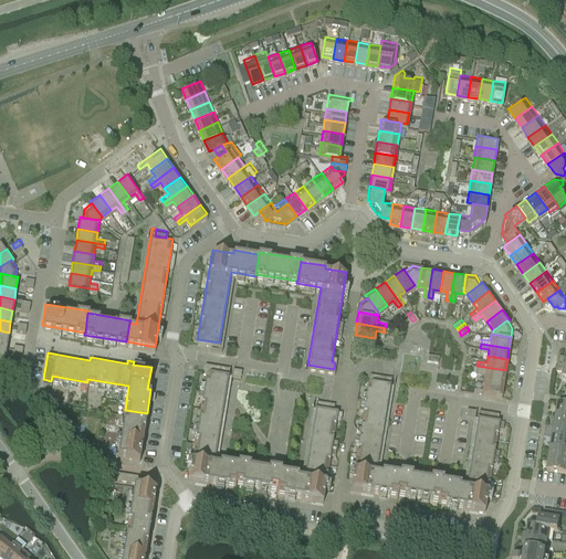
[(203,368),(207,369),(207,368),(215,369),(216,361),(205,360),(203,368)]
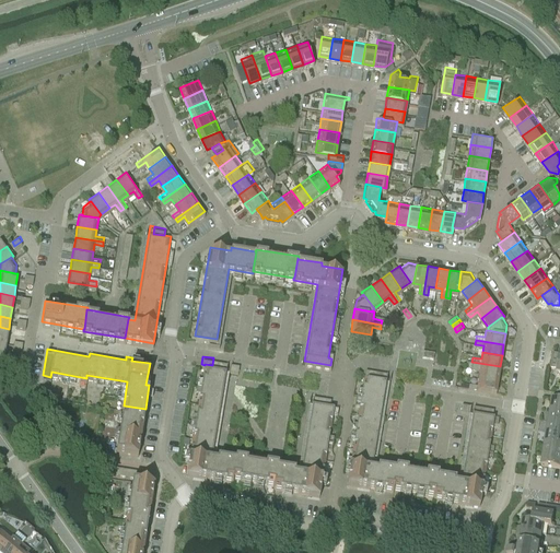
[(205,364),(205,365),(187,470),(233,478),(233,475),(236,456),(235,456),(218,454),(218,456),(211,456),(228,360),(213,357),(212,365),(205,364)]
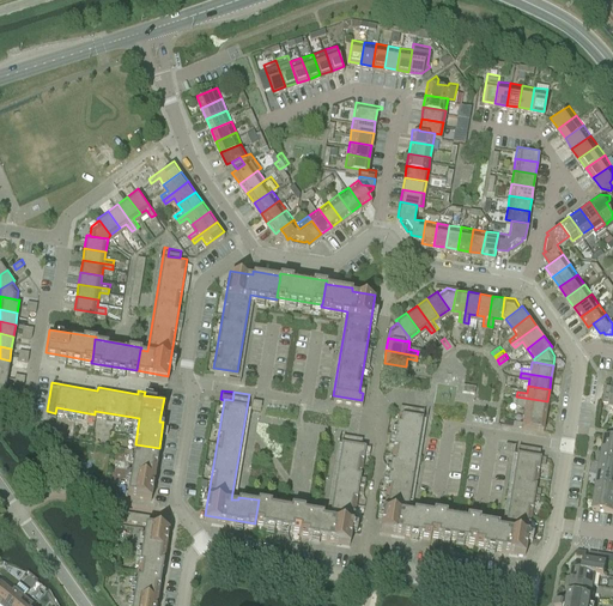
[(526,403),(525,410),(545,413),(547,401),(516,397),(516,401),(526,403)]
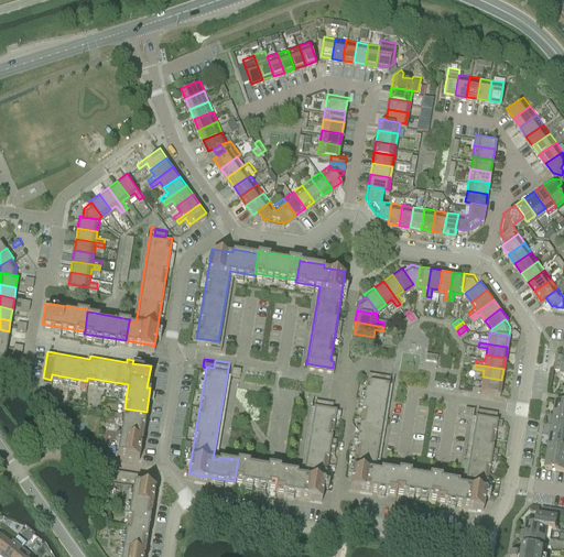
[(396,491),(397,488),(396,488),(399,469),(398,469),(380,466),(380,469),(375,468),(390,372),(368,369),(349,483),(396,491)]
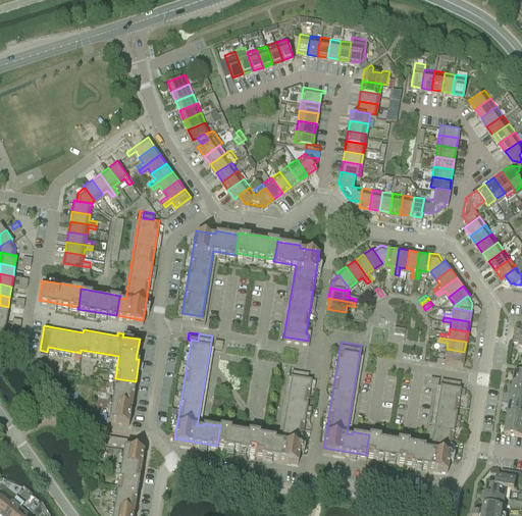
[(462,363),(464,352),(447,349),(445,356),(437,354),(436,359),(462,363)]
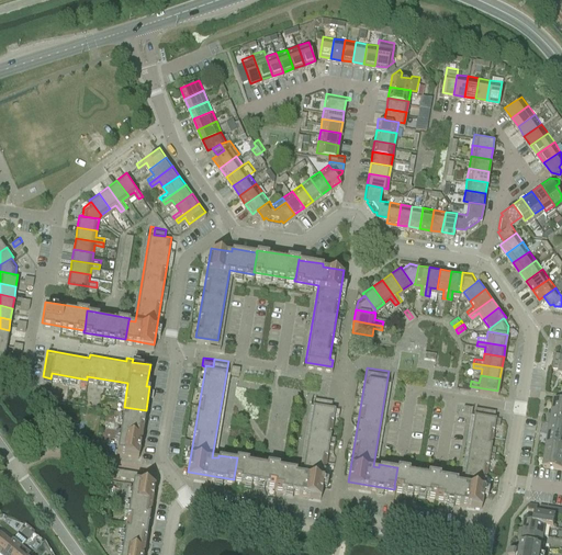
[(276,484),(274,484),(274,486),(321,494),(335,405),(332,405),(333,397),(315,394),(302,472),(296,471),(296,467),(279,465),(276,484)]
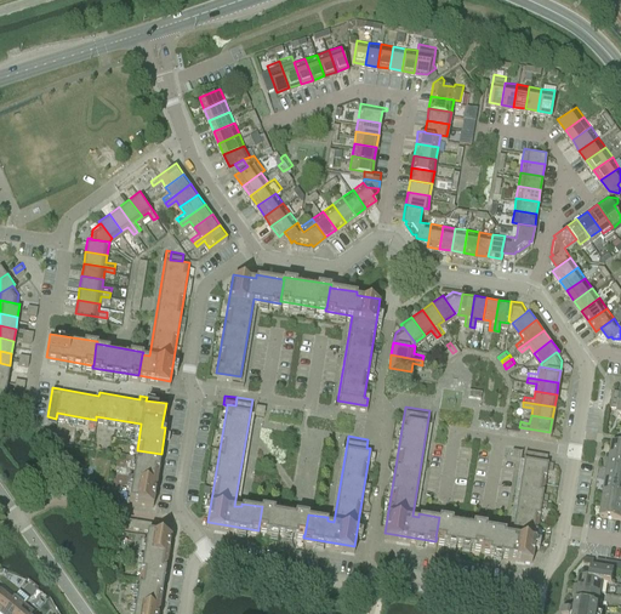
[(620,437),(613,437),(610,449),(620,450),(620,437)]
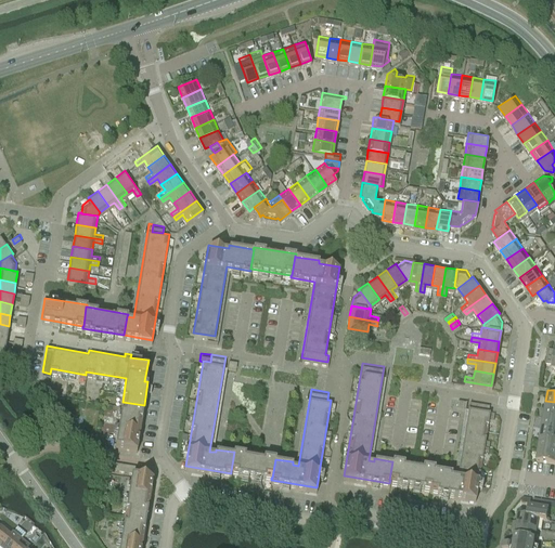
[(465,405),(466,399),(457,396),(456,404),(465,405)]
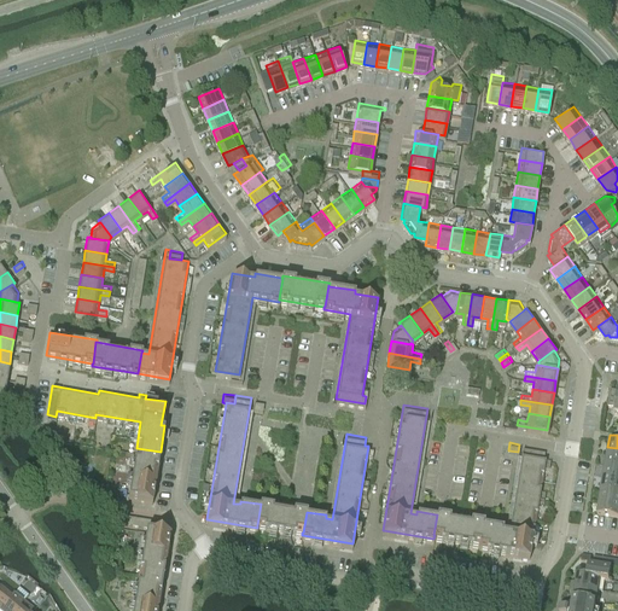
[(502,525),(483,522),(479,543),(478,542),(478,546),(529,554),(546,457),(531,454),(532,446),(523,444),(508,530),(502,529),(502,525)]
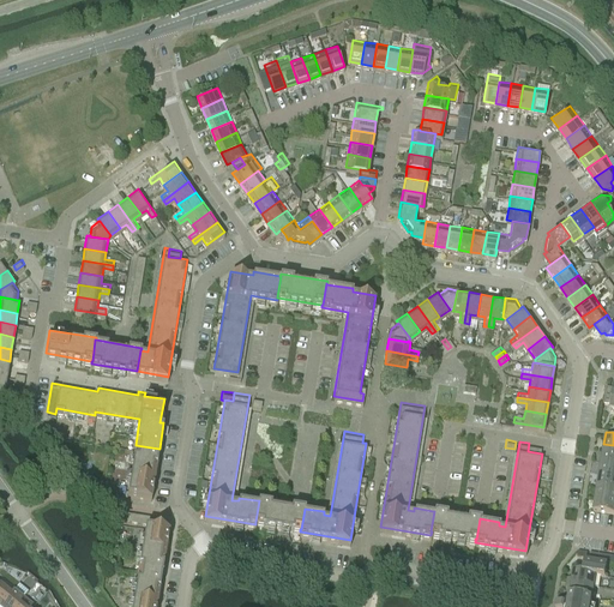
[(543,445),(529,443),(528,451),(542,454),(543,445)]
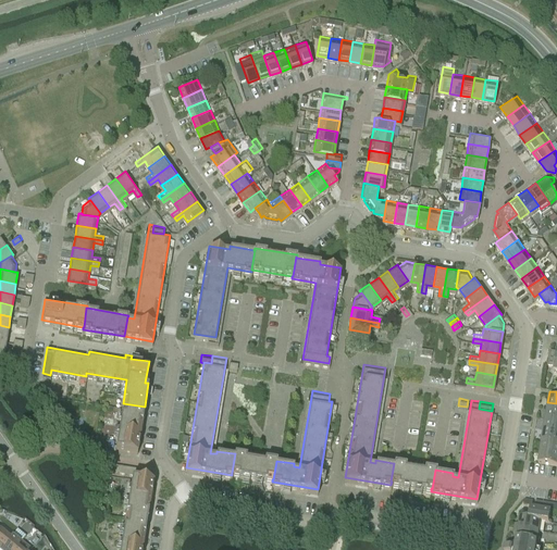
[(556,403),(547,402),(545,413),(556,414),(556,403)]
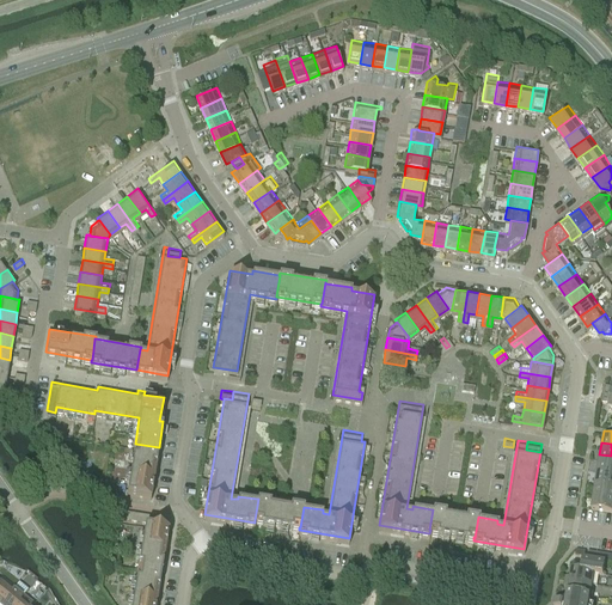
[(159,447),(135,444),(127,490),(151,494),(159,447)]
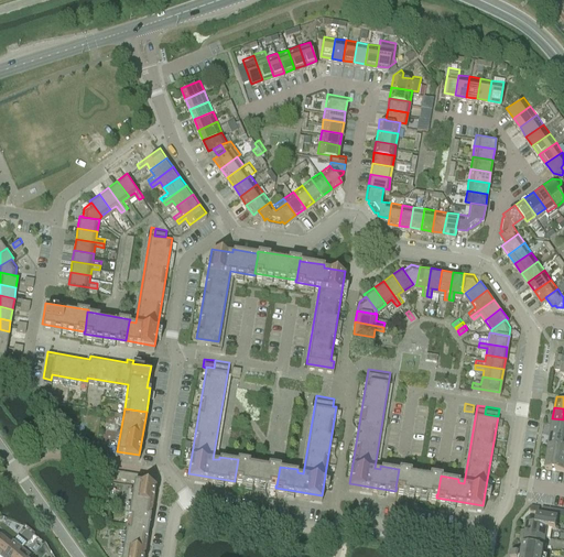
[(563,419),(552,418),(550,429),(563,432),(563,419)]
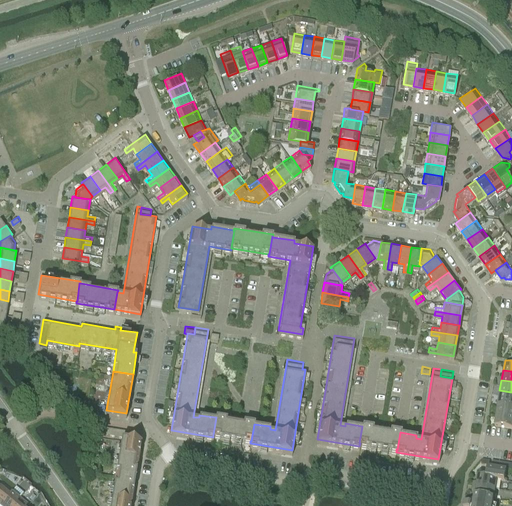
[(511,392),(499,390),(498,400),(511,402),(511,392)]
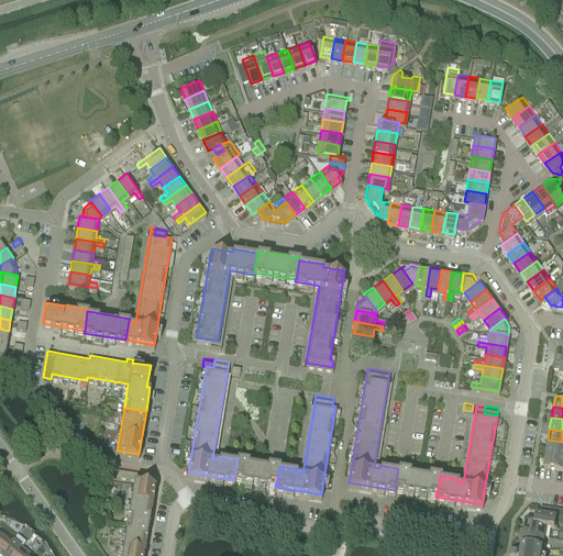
[(562,442),(548,440),(545,451),(562,453),(562,442)]
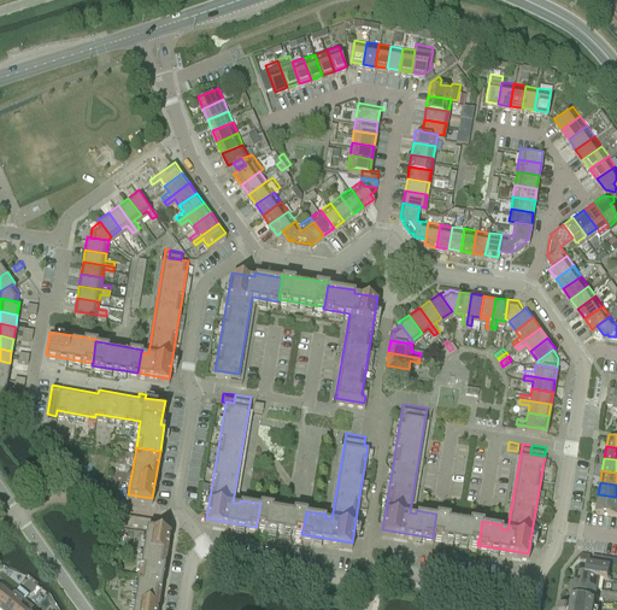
[(616,510),(616,497),(598,494),(595,508),(616,510)]
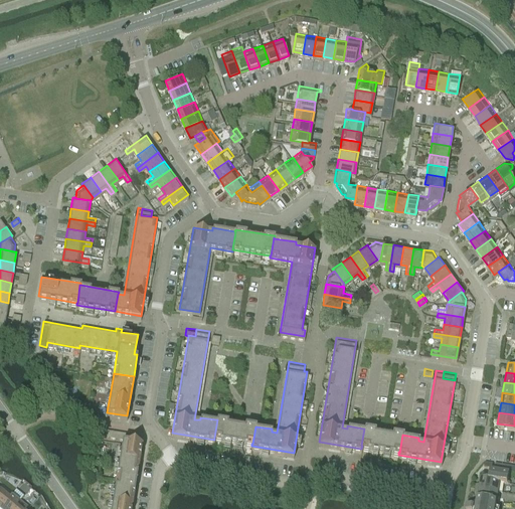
[(216,417),(216,419),(217,419),(214,438),(251,444),(252,444),(255,427),(256,423),(216,417)]
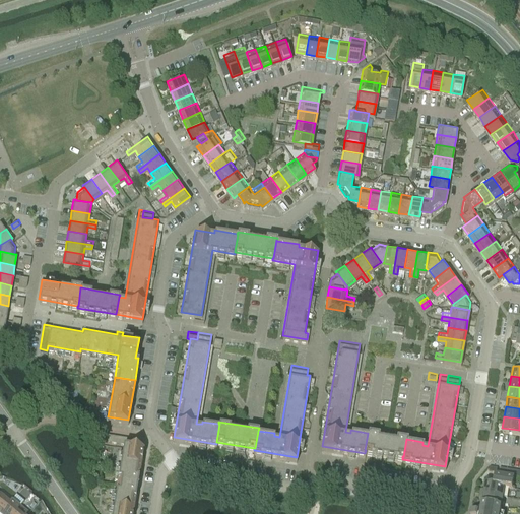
[(136,442),(138,435),(99,429),(98,436),(136,442)]
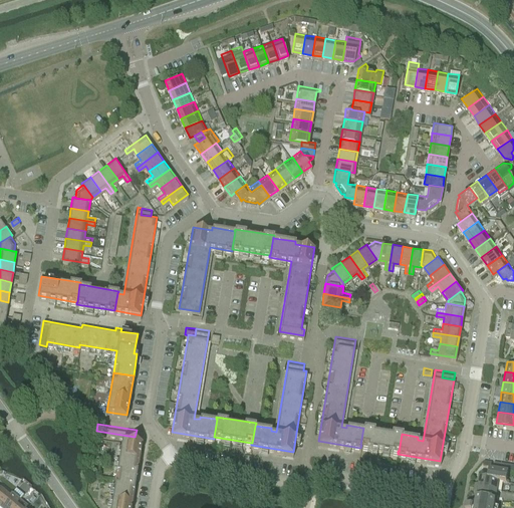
[(361,445),(398,451),(399,452),(402,434),(403,432),(363,425),(362,428),(363,428),(360,445),(361,445)]
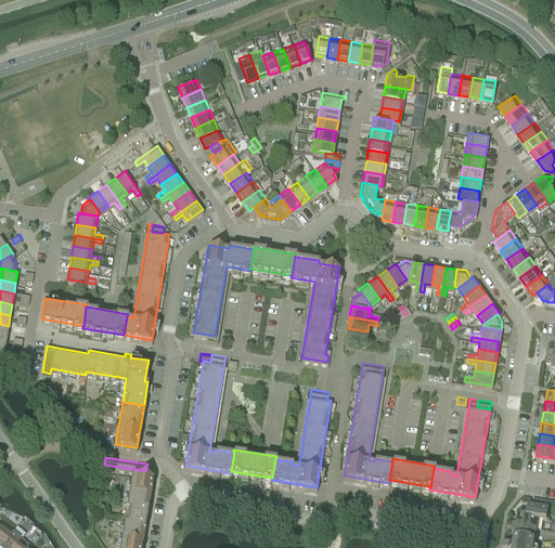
[(131,471),(125,513),(146,517),(153,475),(131,471)]
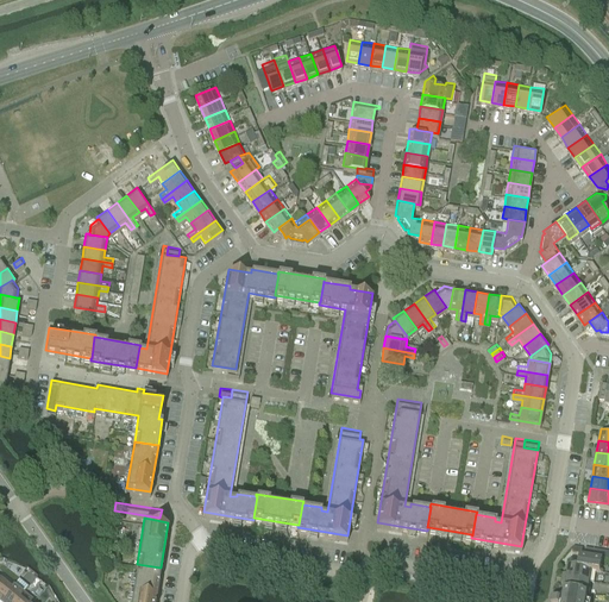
[(608,546),(585,543),(584,550),(602,553),(602,555),(608,556),(608,546)]
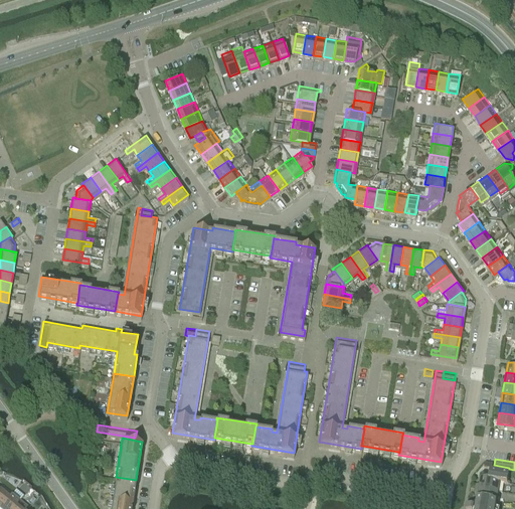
[(485,471),(485,474),(500,477),(500,478),(504,478),(509,479),(510,477),(508,477),(509,469),(509,468),(494,465),(491,465),(489,471),(485,471)]
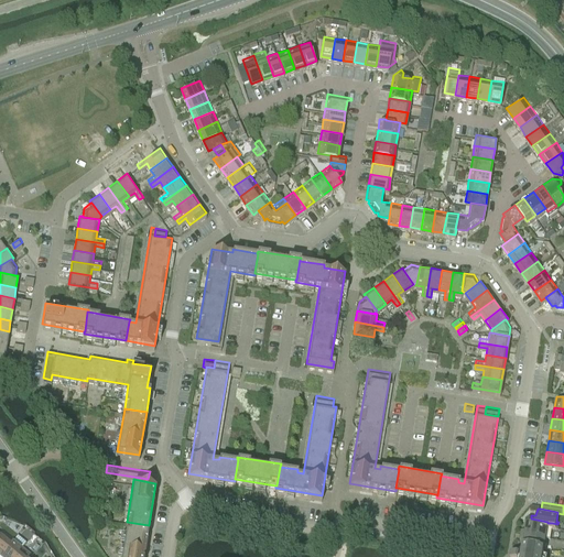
[(531,519),(527,517),(525,525),(521,525),(520,528),(548,533),(550,534),(552,523),(548,523),(548,522),(531,519)]
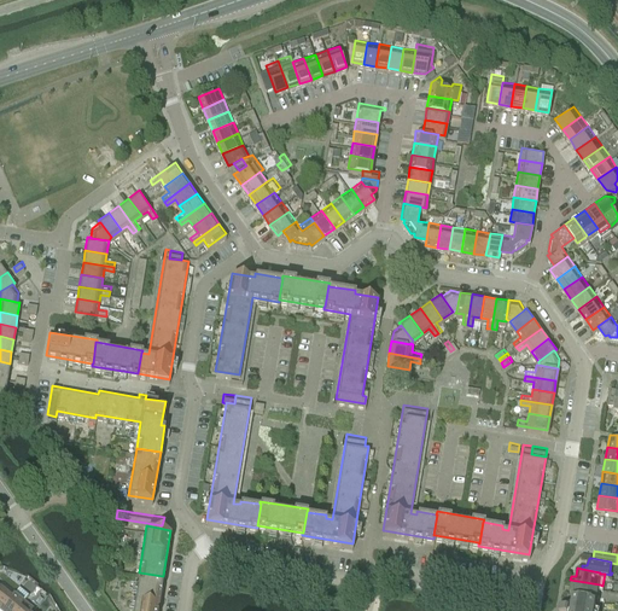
[(156,610),(163,576),(139,572),(132,610),(156,610)]
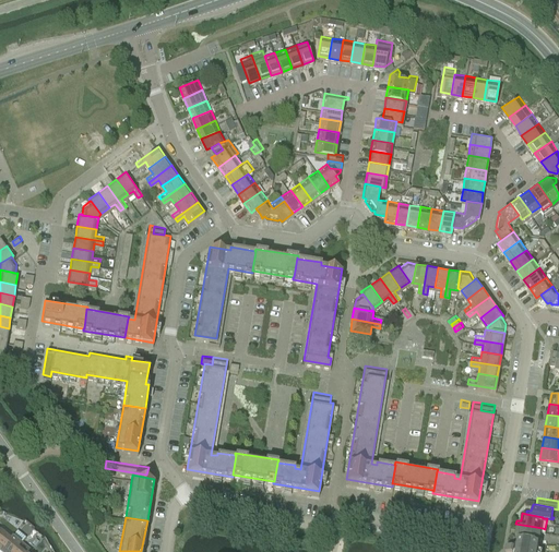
[(520,529),(519,536),(539,539),(540,530),(543,530),(543,528),(515,524),(515,528),(520,529)]
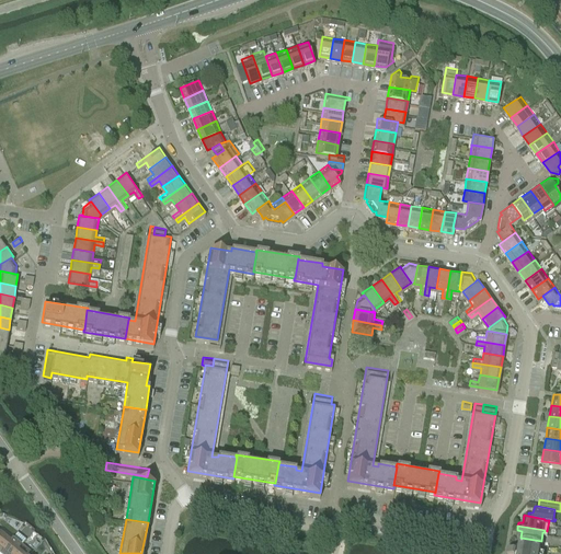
[(0,547),(10,537),(9,535),(0,528),(0,547)]
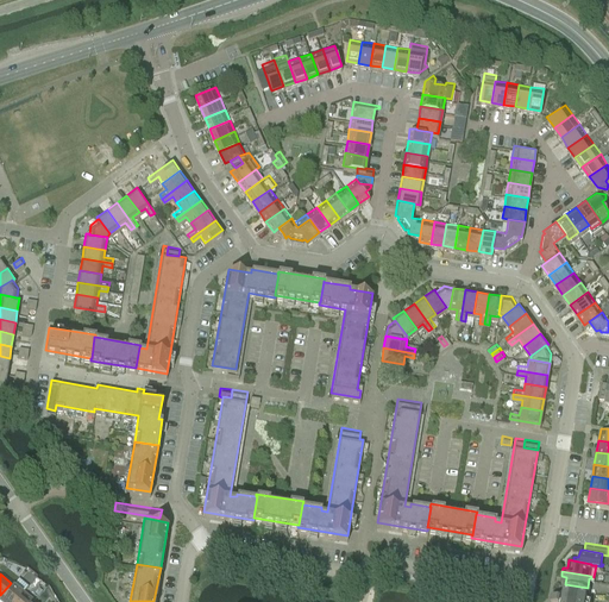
[(13,578),(10,582),(11,583),(0,595),(0,599),(4,601),(11,601),(23,588),(13,578)]
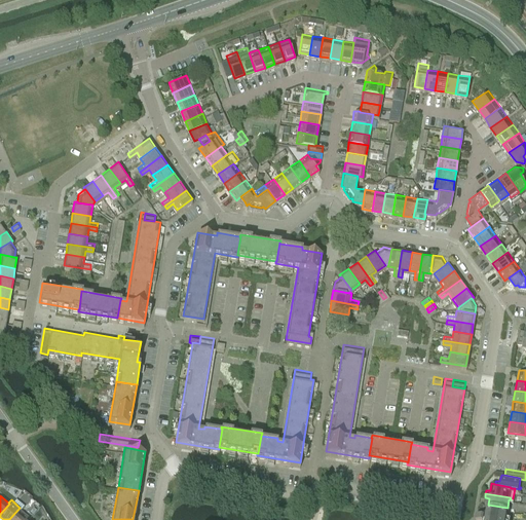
[(485,519),(506,519),(508,517),(505,517),(508,508),(488,505),(485,519)]
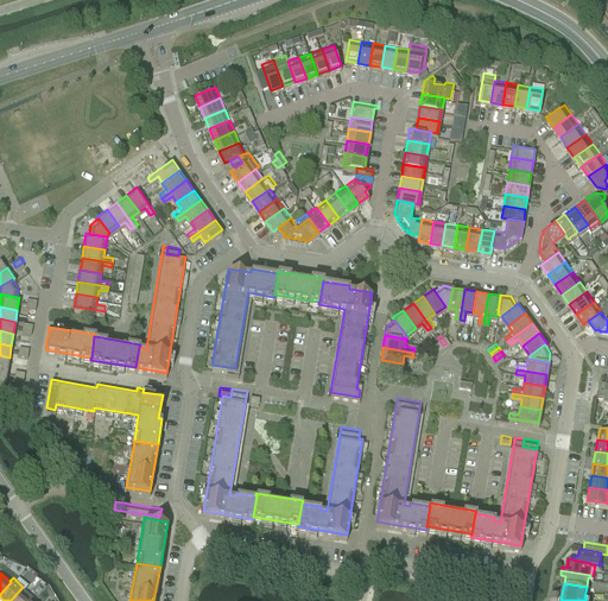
[(11,600),(27,600),(30,598),(31,599),(33,595),(23,587),(11,600)]
